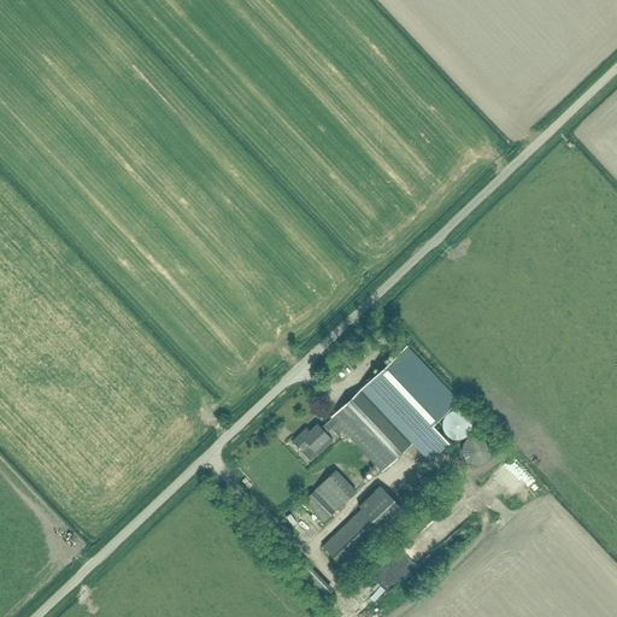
[(330,418),(319,428),(317,424),(309,432),(305,428),(291,442),(300,452),(307,446),(313,451),(328,436),(324,433),(330,428),(344,442),(327,458),(352,485),(360,476),(374,464),(381,471),(410,444),(430,424),(456,400),(405,347),(330,418)]
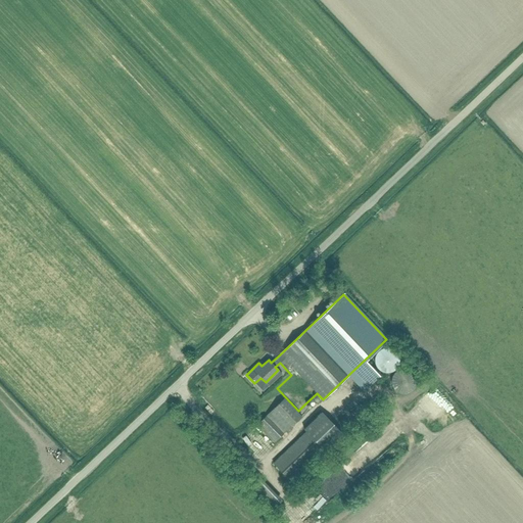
[(388,347),(386,347),(384,347),(382,347),(380,348),(378,349),(377,351),(376,352),(375,354),(374,357),(374,359),(374,361),(374,363),(375,365),(376,367),(377,368),(378,370),(380,371),(382,372),(384,372),(386,372),(388,372),(390,371),(392,370),(394,369),(395,368),(397,366),(398,364),(398,362),(398,360),(398,358),(397,355),(397,353),(395,351),(394,349),(392,348),(390,347),(388,347)]
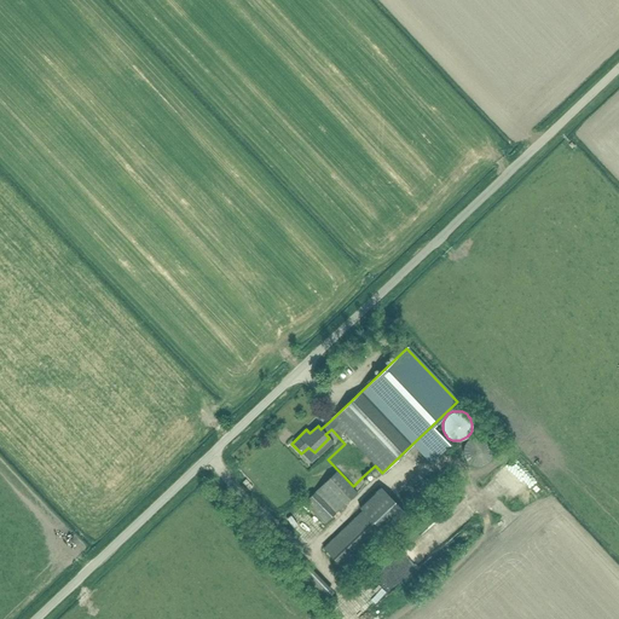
[(464,441),(463,445),(462,449),(462,451),(463,455),(464,458),(466,461),(469,463),(473,464),(476,466),(480,466),(484,464),(487,462),(490,460),(491,456),(492,453),(492,450),(492,446),(491,444),(490,441),(487,439),(485,437),(481,435),(476,435),(473,437),(469,438),(466,440),(464,441)]
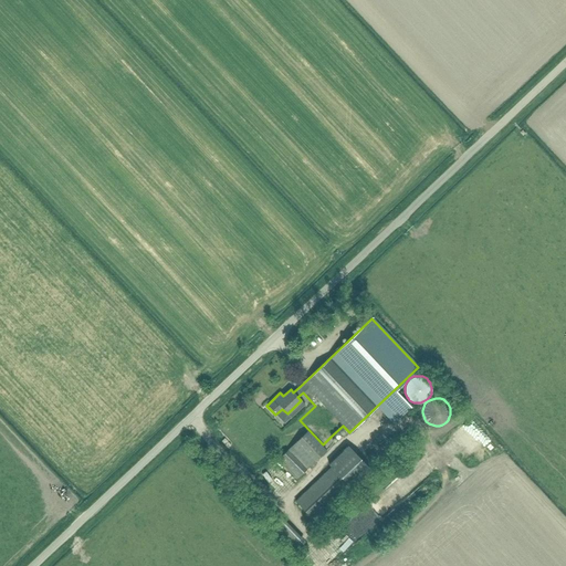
[(307,431),(278,459),(296,478),(325,450),(307,431)]
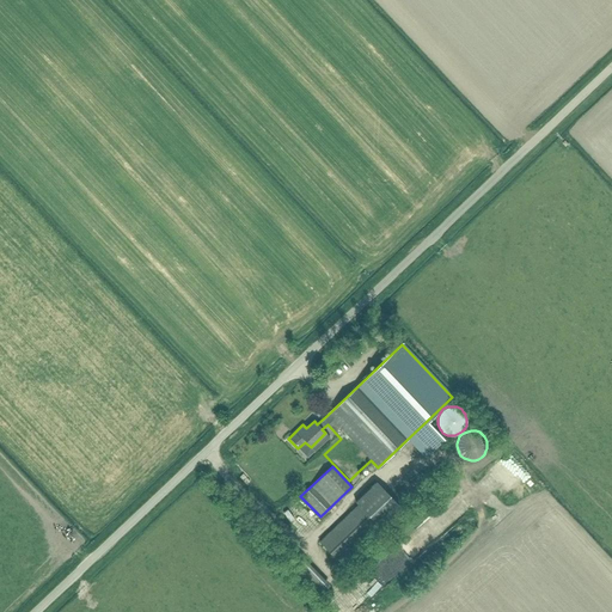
[(340,563),(378,526),(381,530),(403,510),(375,482),(354,501),(357,505),(319,542),(340,563)]
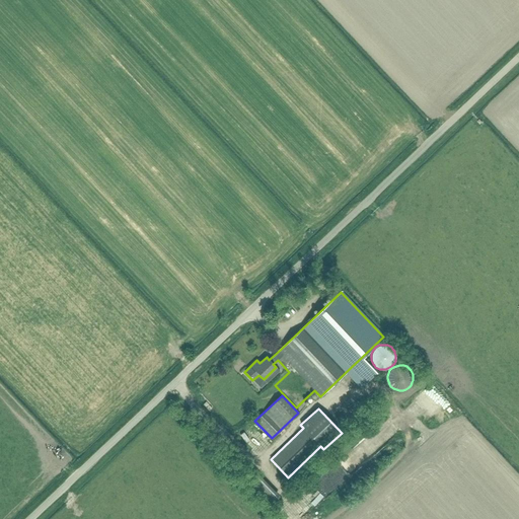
[(388,415),(313,480),(323,492),(397,426),(388,415)]
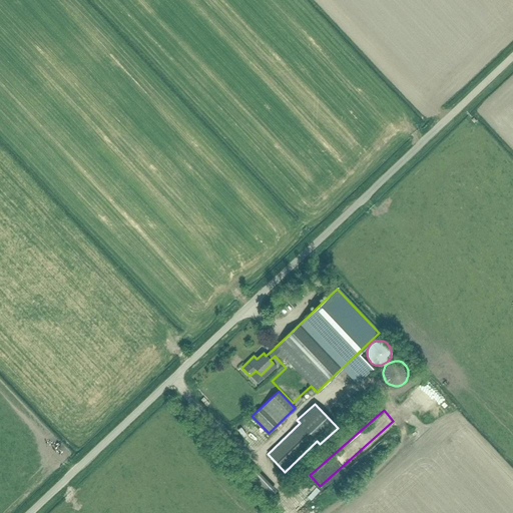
[(251,428),(247,431),(257,441),(260,438),(251,428)]
